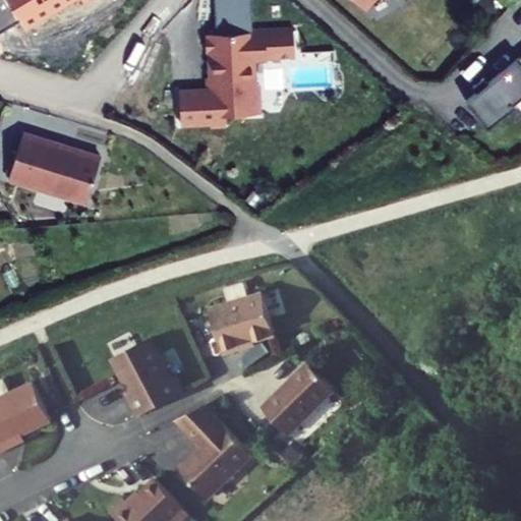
[(7,0),(0,0),(0,29),(18,18),(7,0)]
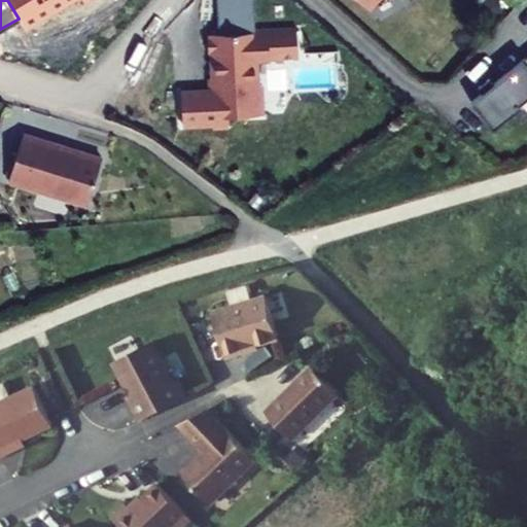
[(7,0),(19,19),(25,30),(75,0),(7,0)]
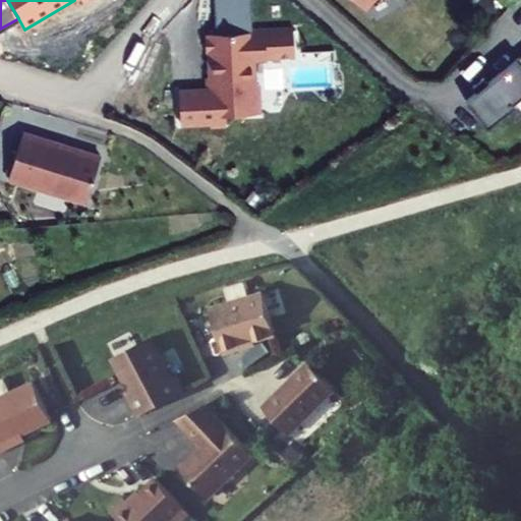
[(192,96),(195,126),(235,123),(235,117),(273,114),(271,84),(267,84),(264,58),(307,55),(305,27),(222,36),(223,38),(217,39),(218,55),(224,55),(226,79),(221,79),(222,93),(192,96)]
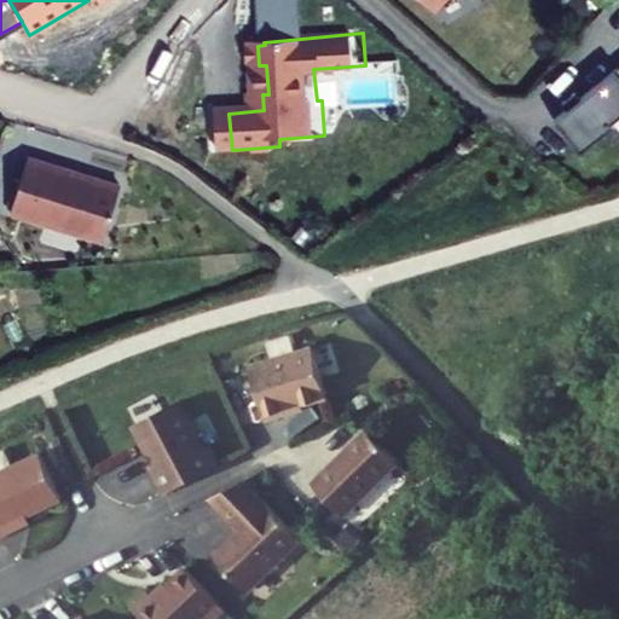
[(599,128),(618,111),(618,65),(568,105),(555,116),(542,126),(553,139),(565,155),(567,158),(602,132),(599,128)]
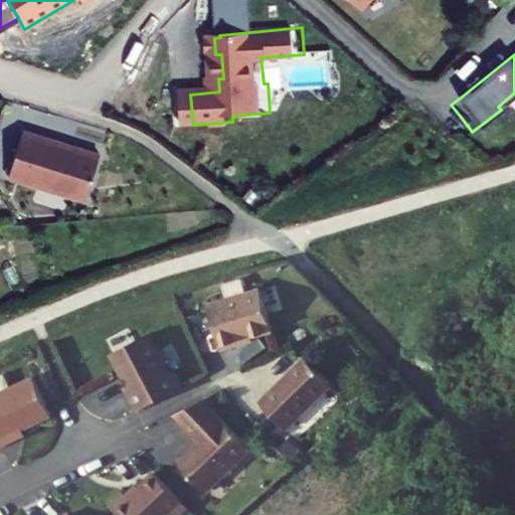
[(458,91),(462,97),(473,88),(469,82),(458,91)]
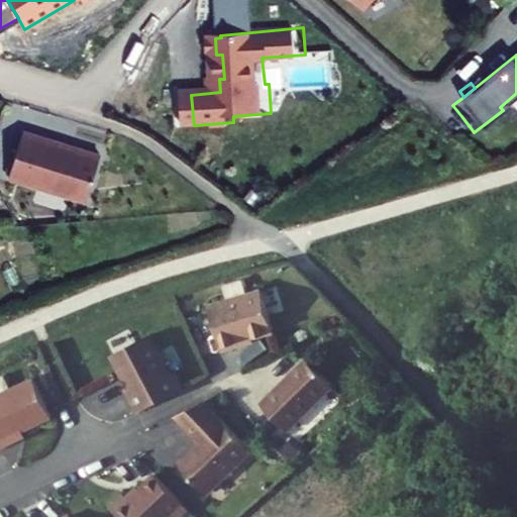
[(83,142),(48,130),(32,176),(109,202),(125,157),(95,145),(94,148),(82,144),(83,142)]
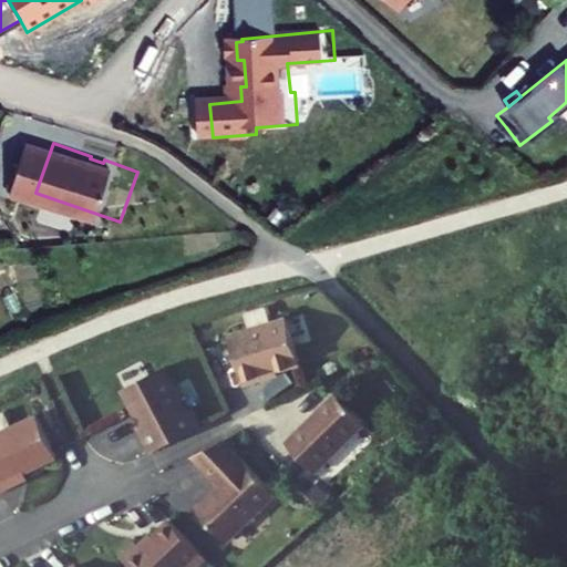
[(20,199),(2,174),(0,175),(0,199),(7,208),(20,199)]
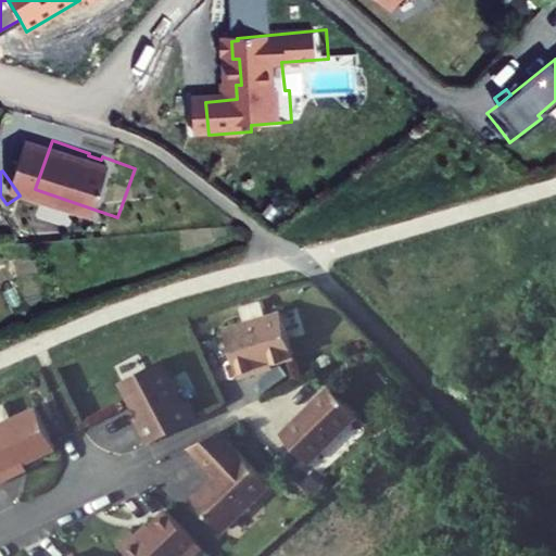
[(215,338),(230,386),(249,380),(248,376),(286,364),(270,319),(215,338)]
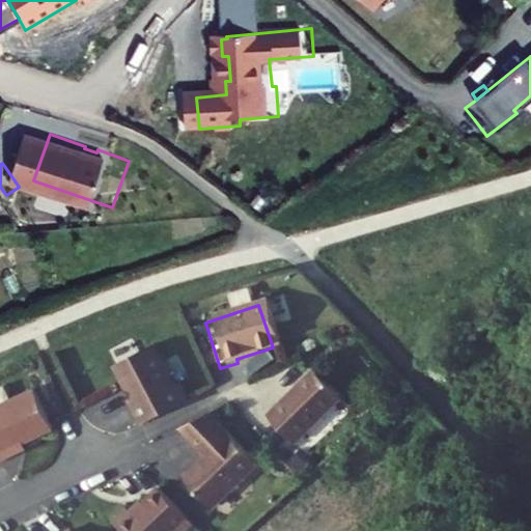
[(152,345),(113,367),(124,388),(129,389),(133,398),(130,400),(129,401),(129,402),(141,425),(189,399),(179,383),(174,386),(152,345)]
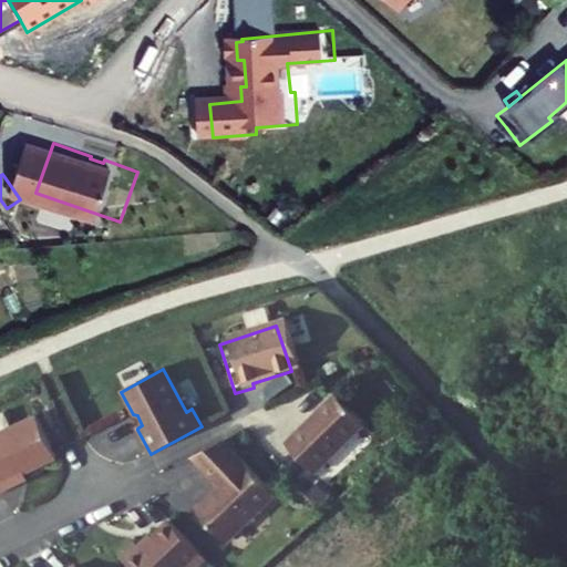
[(327,401),(278,451),(308,481),(357,430),(327,401)]
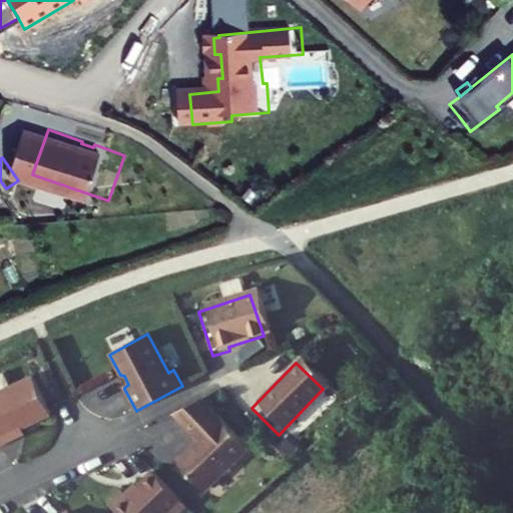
[(33,379),(0,395),(0,448),(4,446),(2,441),(51,417),(33,379)]
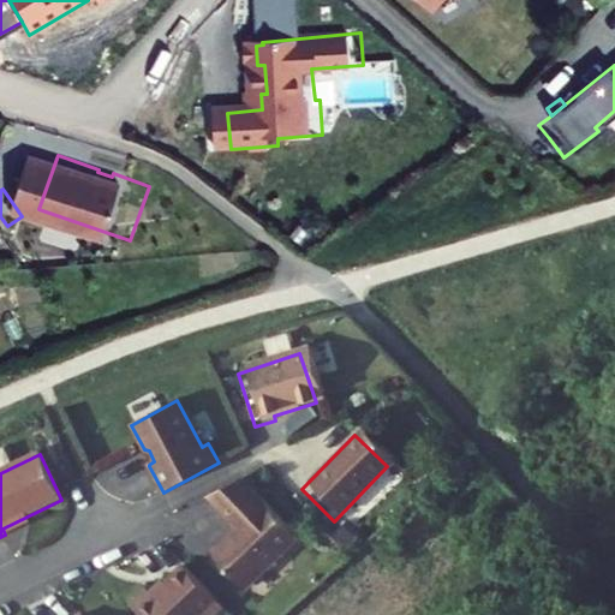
[(243,477),(209,495),(240,526),(214,553),(249,587),(300,535),(243,477)]
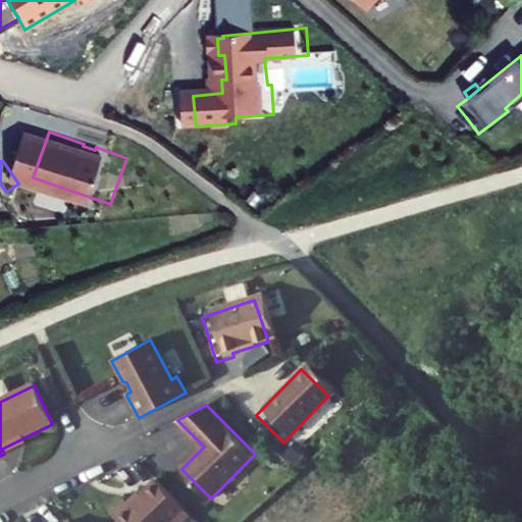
[(183,521),(192,514),(158,479),(132,506),(127,501),(114,515),(120,521),(183,521)]
